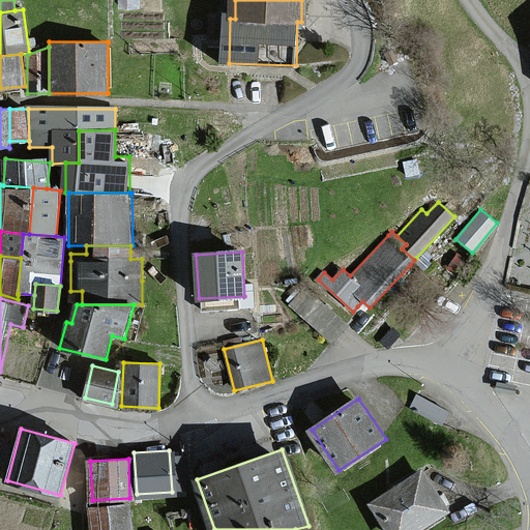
[(423,470),(374,501),(390,529),(419,529),(449,511),(423,470)]
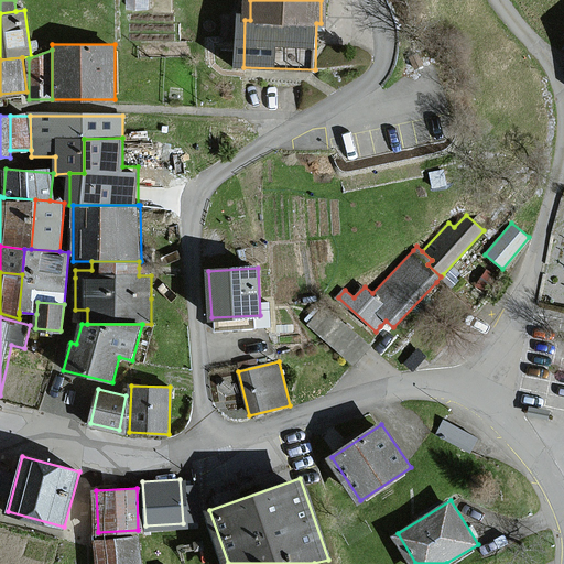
[(138,563),(136,537),(96,540),(97,563),(138,563)]
